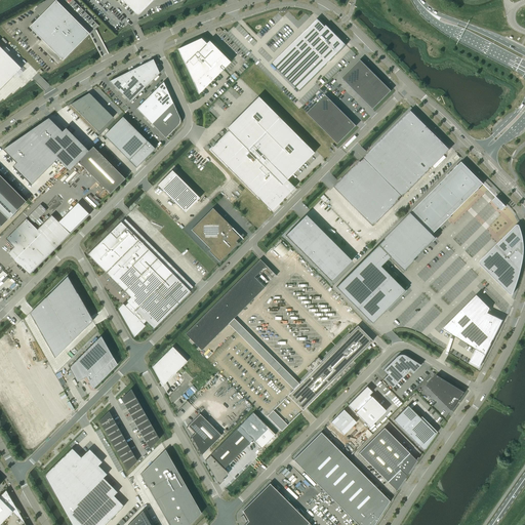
[(122,0),(124,2),(125,1),(137,13),(145,5),(146,6),(150,2),(153,0),(122,0)]
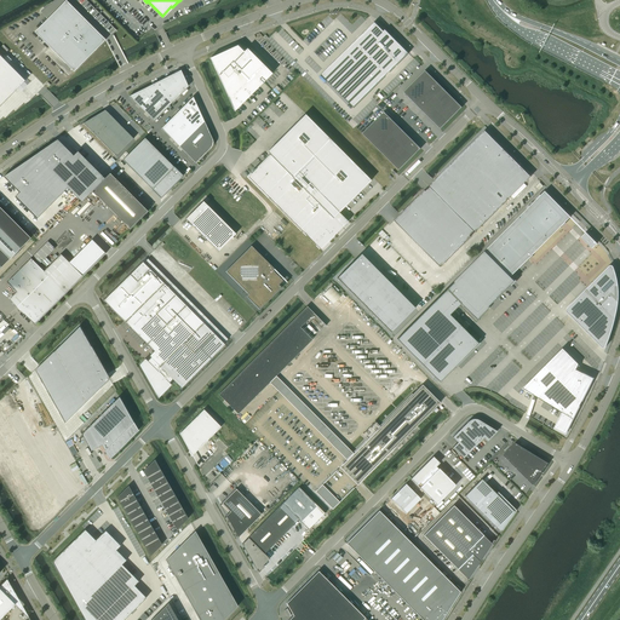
[(34,33),(74,72),(104,40),(65,1),(34,33)]
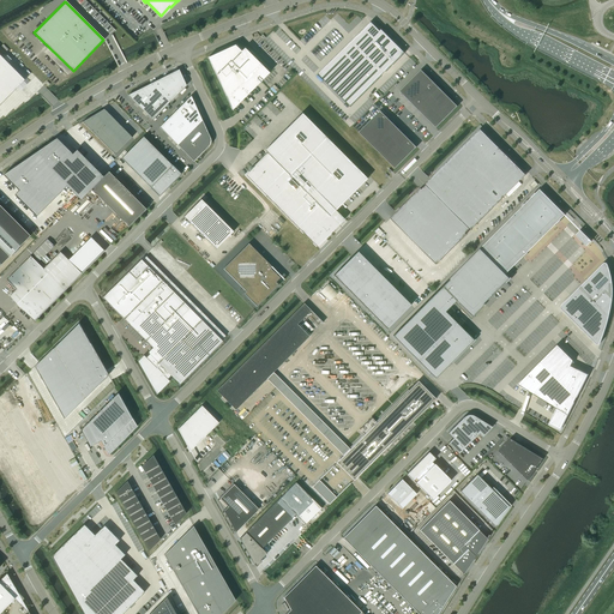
[(318,74),(350,107),(404,53),(391,38),(389,41),(380,31),(371,22),(318,74)]
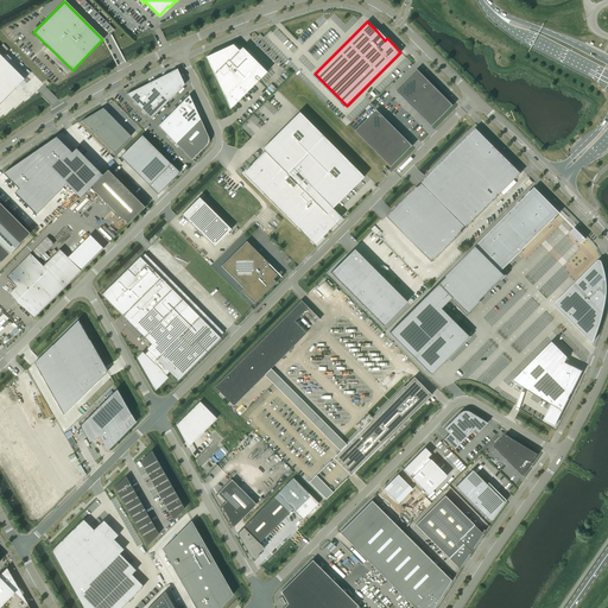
[(232,45),(207,57),(230,109),(266,73),(242,48),(239,51),(232,45)]
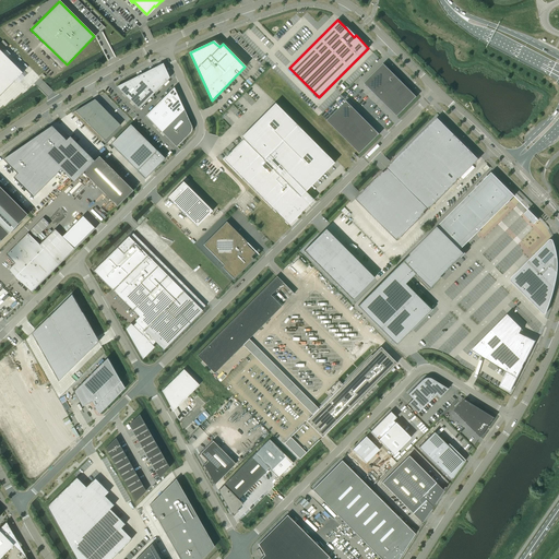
[(0,95),(23,73),(0,50),(0,95)]
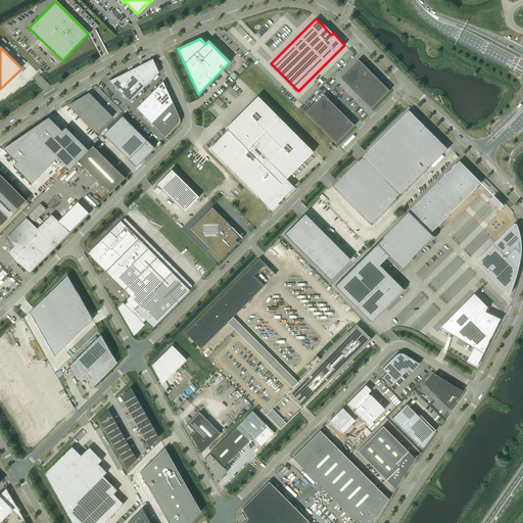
[(108,82),(130,102),(158,73),(152,59),(108,82)]
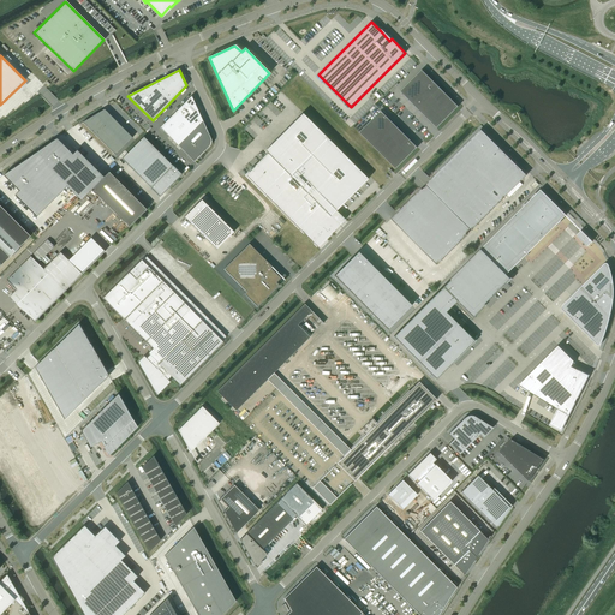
[(422,70),(400,91),(437,129),(459,107),(422,70)]
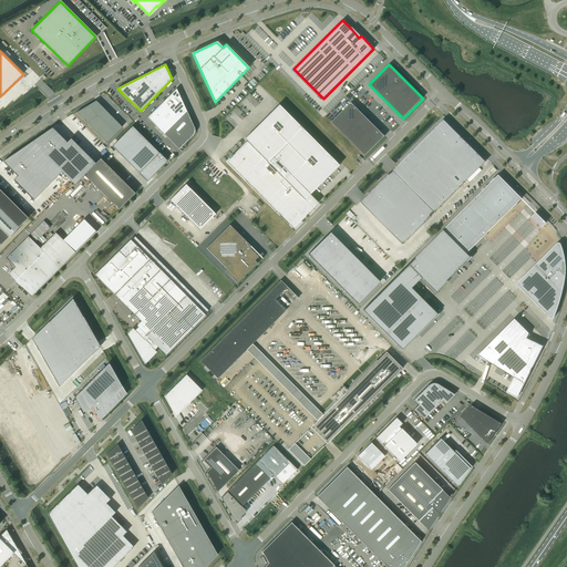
[(194,133),(195,131),(194,129),(176,89),(147,117),(178,150),(193,135),(194,133)]
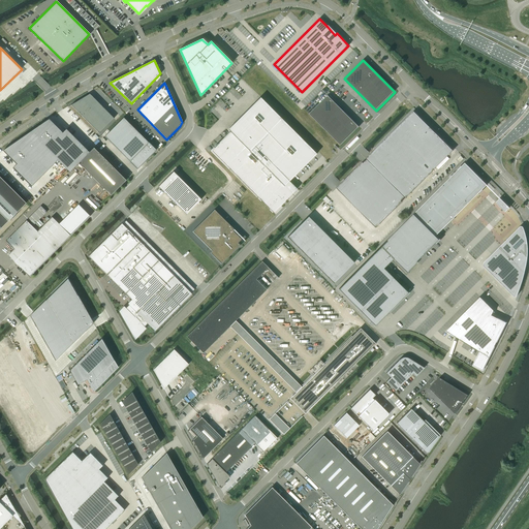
[(70,105),(99,133),(114,119),(89,94),(70,105)]
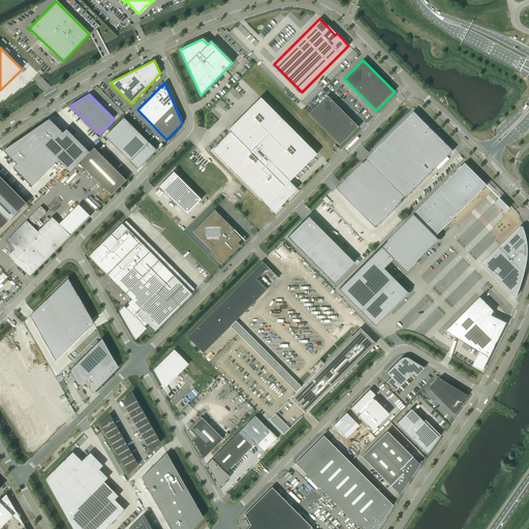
[(328,95),(309,114),(341,146),(359,127),(328,95)]
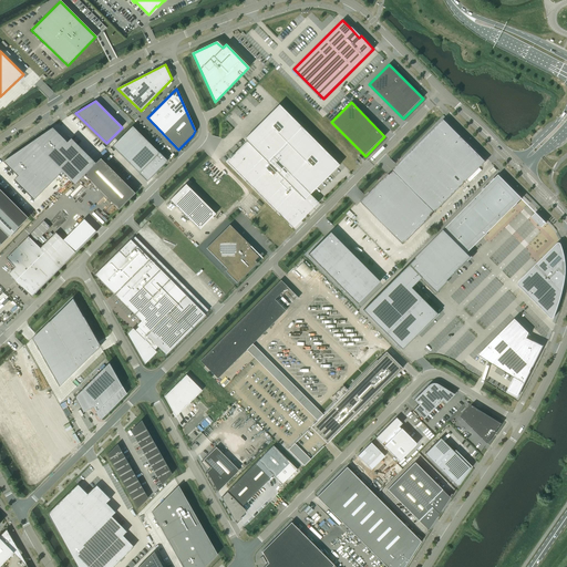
[(247,183),(276,212),(292,228),(300,220),(307,214),(313,208),(318,203),(310,195),(339,165),(279,105),(244,140),(247,142),(234,154),(229,158),(226,162),(247,183)]
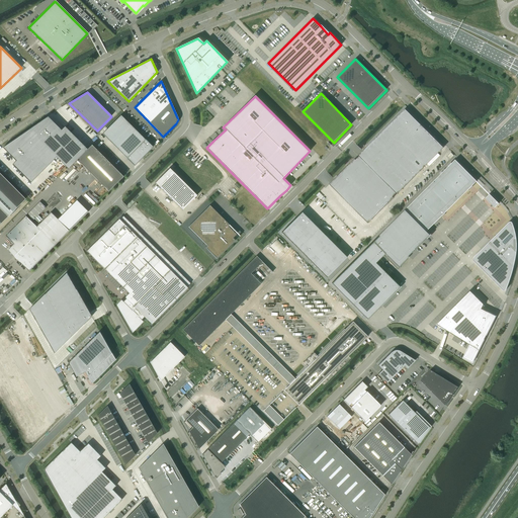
[(330,184),(368,223),(385,205),(394,197),(393,196),(397,193),(398,194),(443,148),(405,109),(358,156),(359,156),(356,160),(355,159),(347,167),(330,184)]
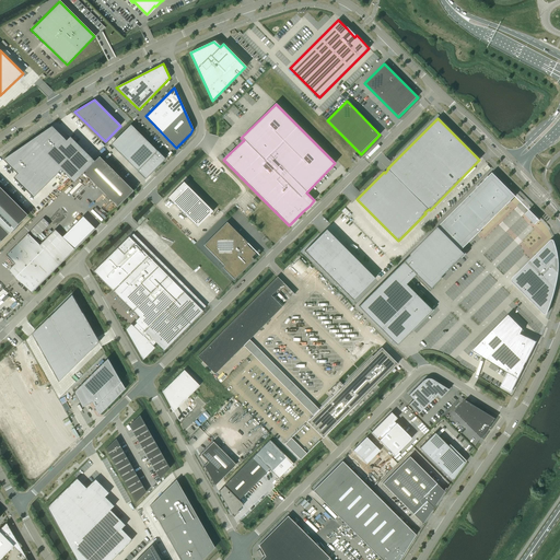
[(130,125),(111,144),(137,172),(146,179),(165,159),(130,125)]
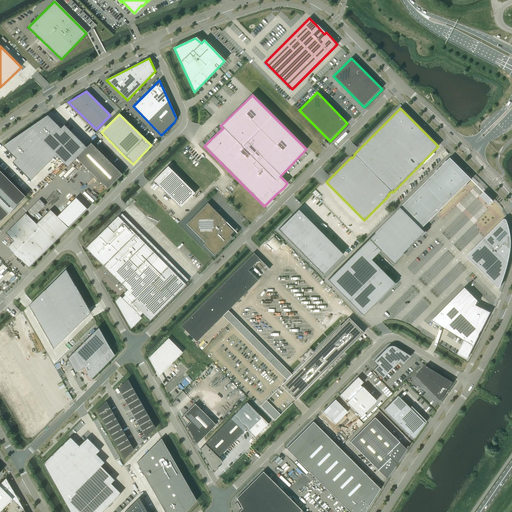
[(47,115),(28,128),(56,155),(67,166),(86,147),(64,125),(60,129),(47,115)]
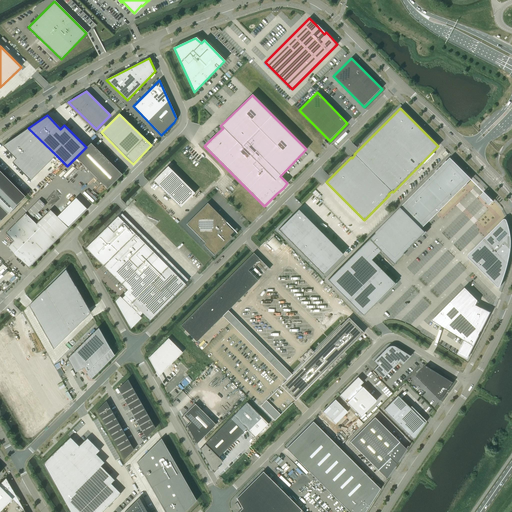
[(28,128),(2,146),(16,159),(12,163),(30,181),(55,155),(28,128)]
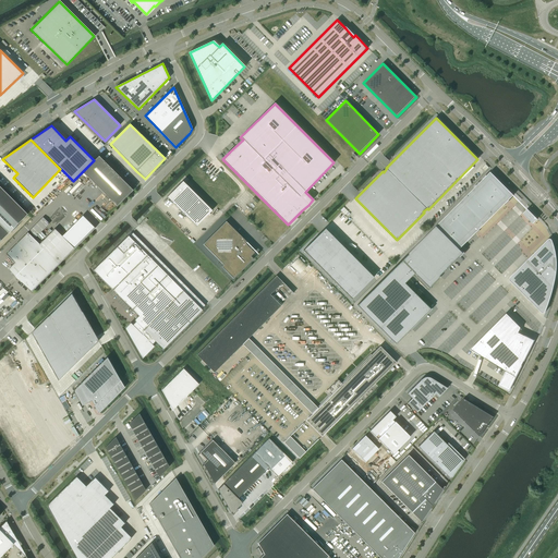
[(98,156),(83,172),(117,206),(133,191),(98,156)]
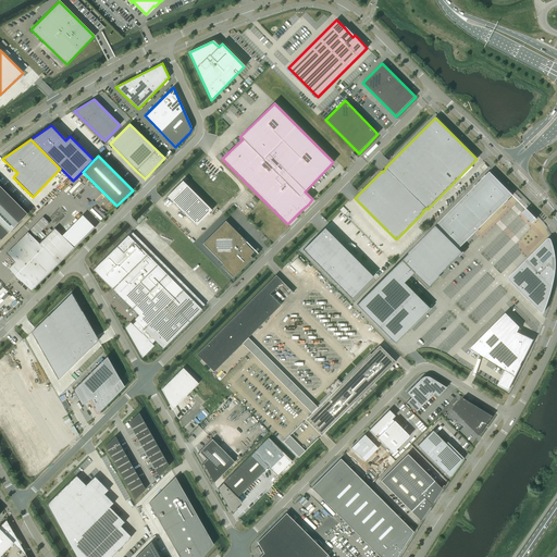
[(490,172),(357,305),(395,343),(408,331),(409,331),(411,329),(431,309),(422,299),(421,300),(404,283),(413,273),(428,287),(440,276),(452,263),(453,262),(458,257),(459,258),(465,252),(460,248),(459,249),(474,233),(474,234),(479,230),(478,230),(504,203),(505,205),(509,200),(508,199),(512,195),(490,172)]
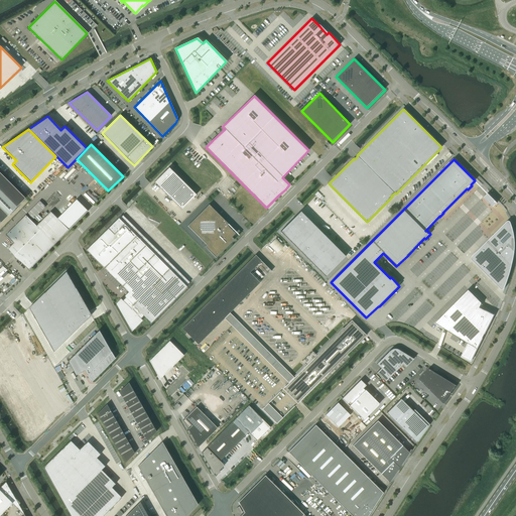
[(154,181),(181,210),(196,195),(186,184),(185,184),(168,167),(154,181)]
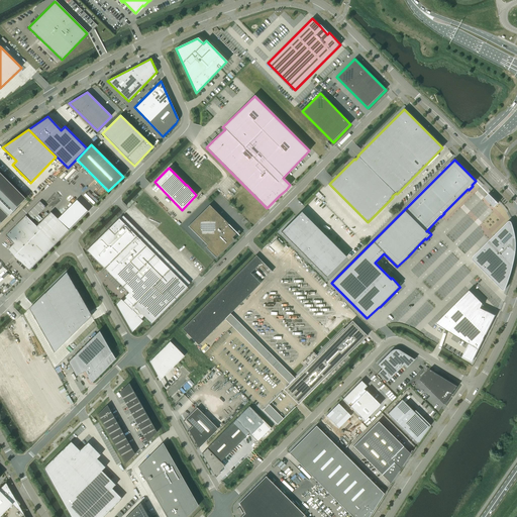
[(0,223),(25,199),(0,173),(0,223)]
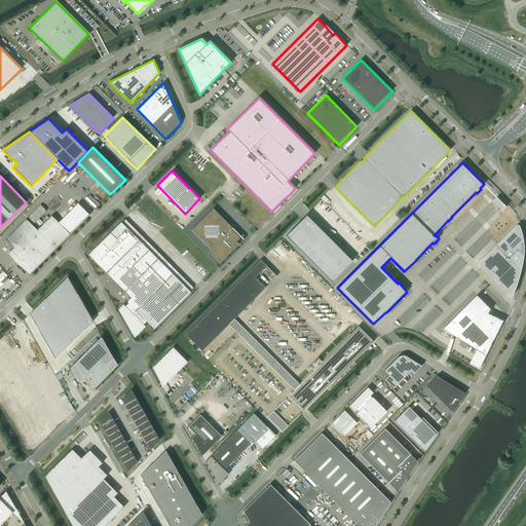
[(497,197),(493,201),(496,205),(502,211),(506,207),(500,200),(497,197)]
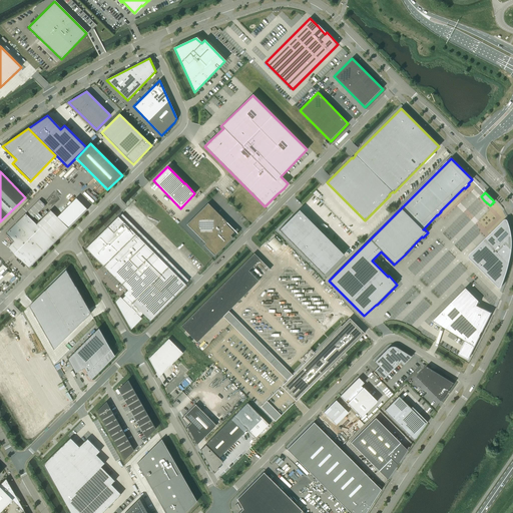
[(7,247),(28,269),(87,209),(76,198),(61,213),(57,217),(50,210),(36,224),(25,214),(6,233),(13,241),(7,247)]
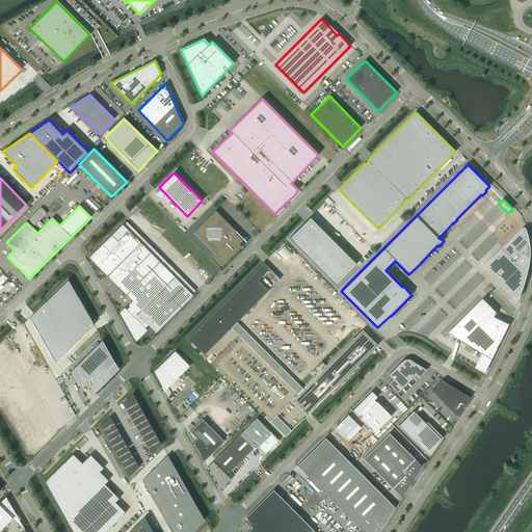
[(41,207),(28,220),(33,227),(47,213),(41,207)]
